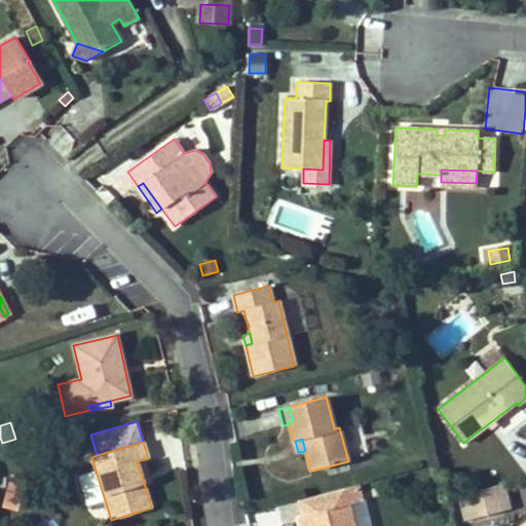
[(150,482),(143,459),(137,461),(144,483),(150,482)]
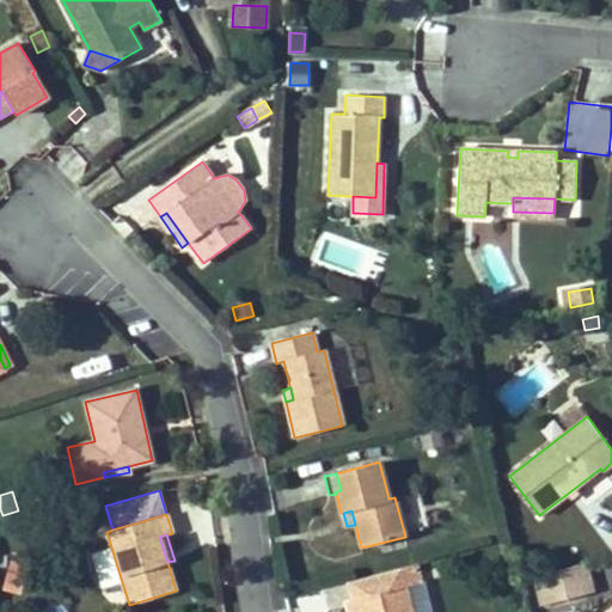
[(24,581),(30,557),(13,552),(6,576),(24,581)]
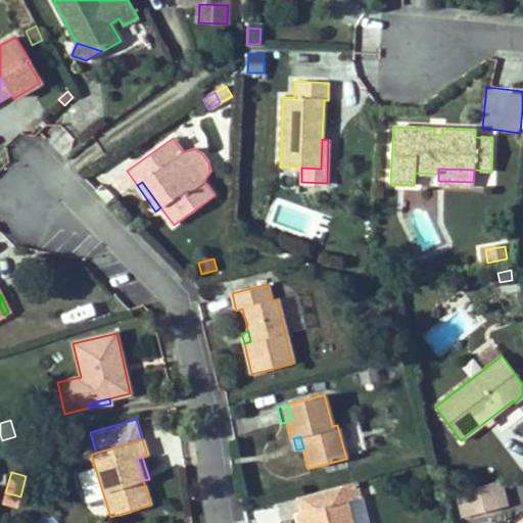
[(360,496),(357,481),(343,485),(347,500),(360,496)]
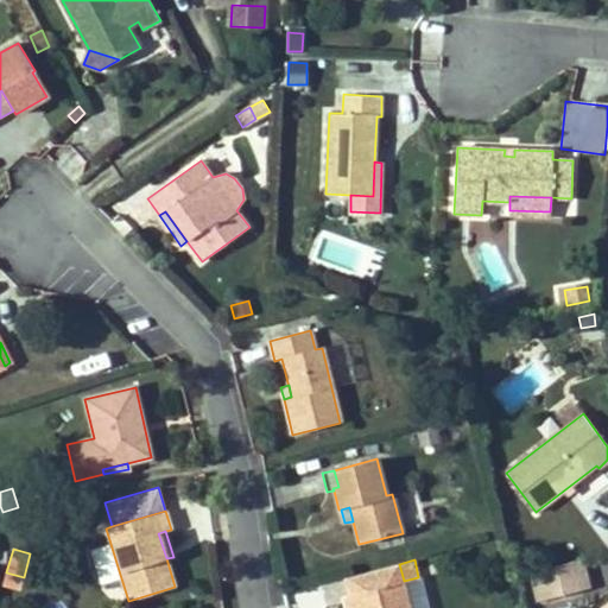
[(586,589),(578,559),(532,571),(540,601),(586,589)]
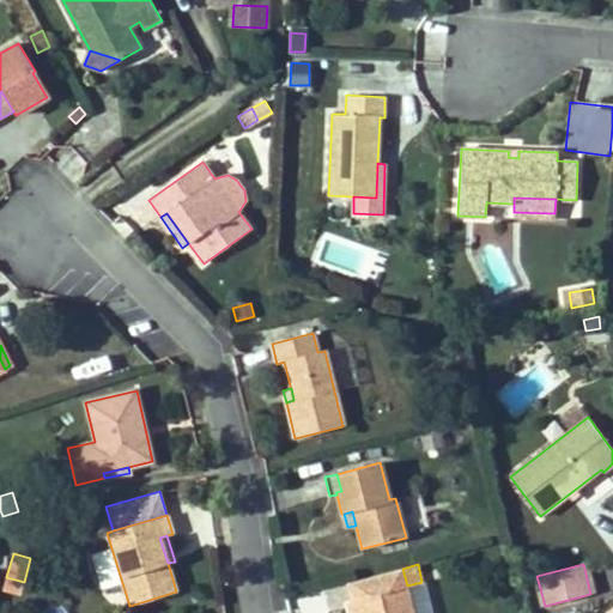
[(413,612),(407,586),(402,569),(349,582),(353,601),(349,602),(350,612),(413,612)]
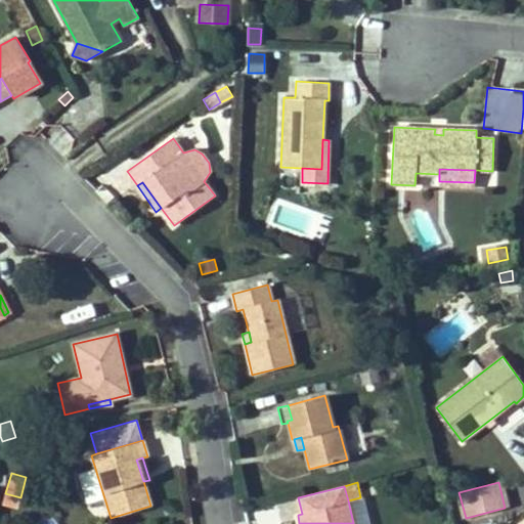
[(17,508),(20,497),(5,493),(3,504),(17,508)]
